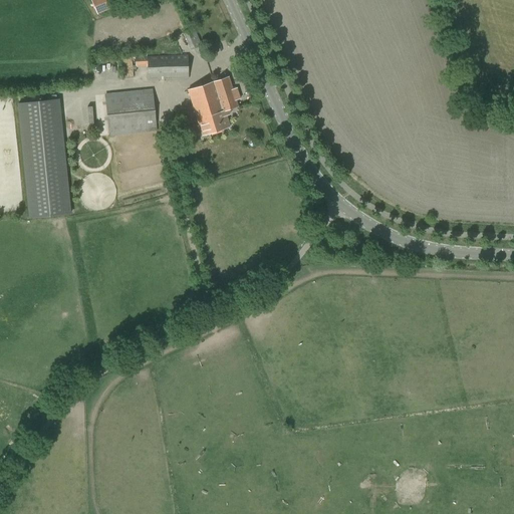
[(90,0),(97,14),(119,4),(117,0),(90,0)]
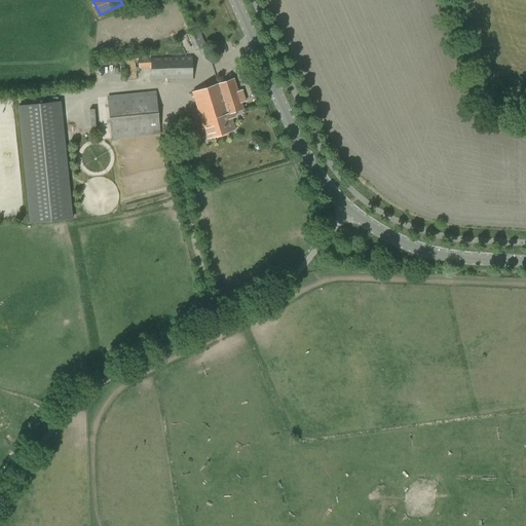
[(211,57),(198,29),(187,34),(195,51),(198,50),(202,60),(211,57)]
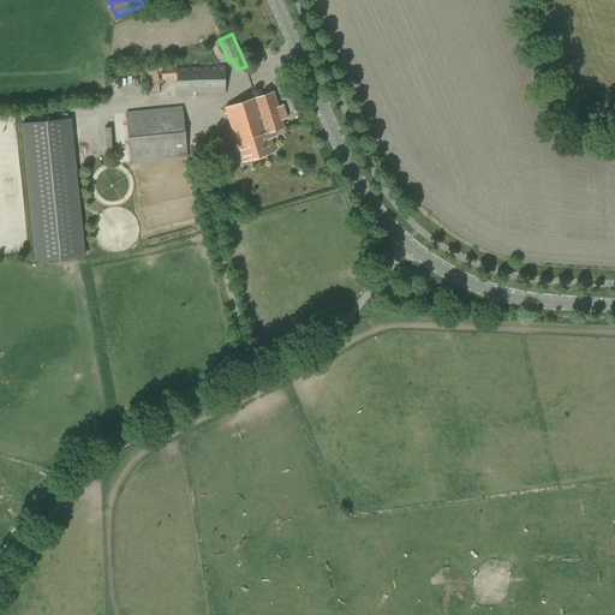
[(175,79),(175,87),(172,87),(173,94),(177,94),(177,96),(226,95),(225,65),(162,67),(162,81),(175,79)]
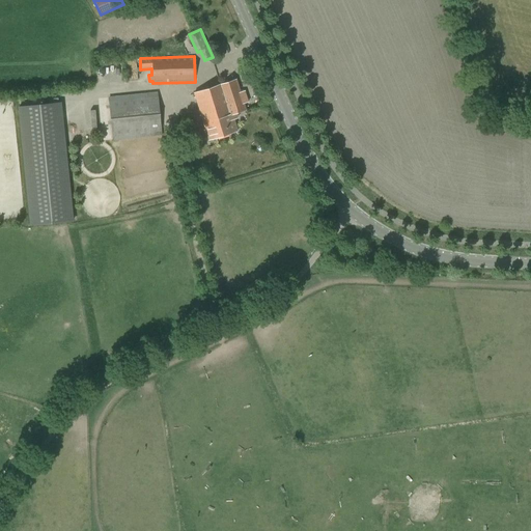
[(235,79),(220,84),(194,93),(208,140),(238,131),(233,118),(238,117),(236,113),(246,110),(235,79)]
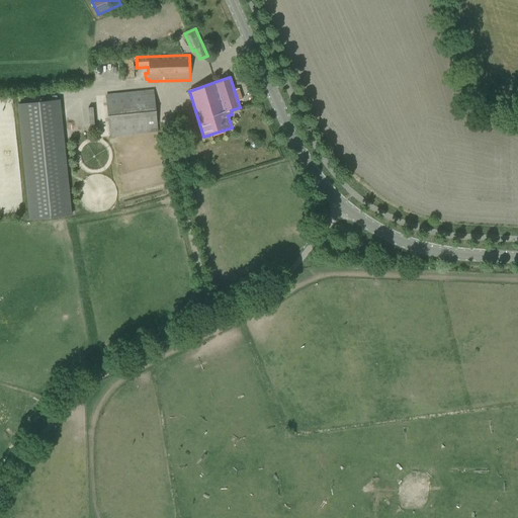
[(106,96),(110,137),(158,133),(153,90),(106,96)]
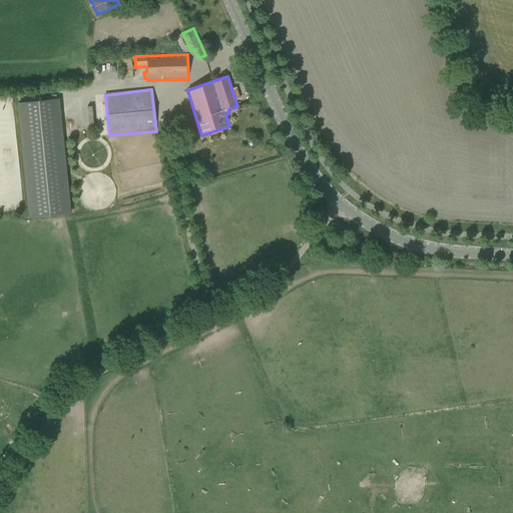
[(29,102),(27,102),(17,103),(29,218),(71,213),(63,137),(59,99),(29,102)]
